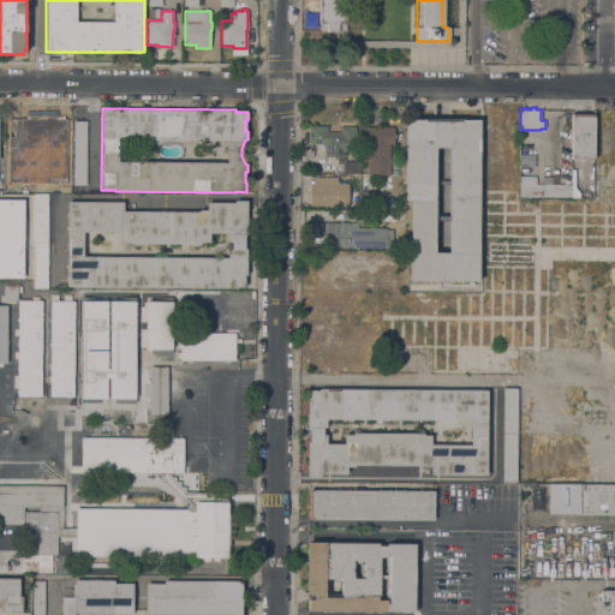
[(18,142),(18,144),(13,144),(13,142),(6,142),(7,115),(29,115),(29,143),(18,142)]
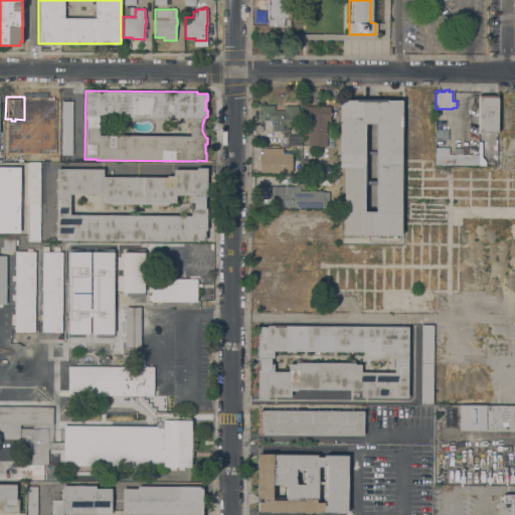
[(497,133),(478,133),(479,97),(497,97),(497,133)]
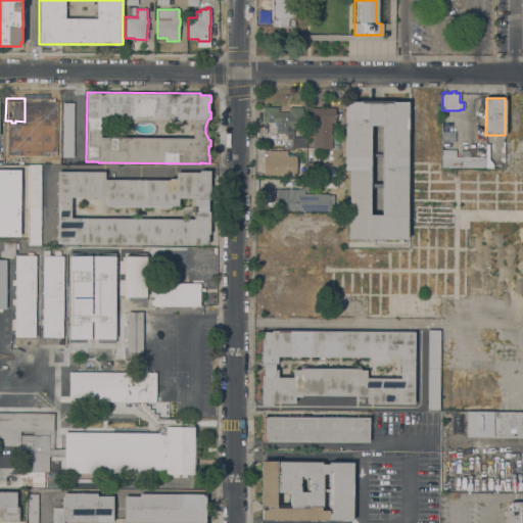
[(348,239),(349,171),(344,171),(345,101),(361,101),(361,103),(392,103),(392,102),(407,102),(407,103),(408,103),(407,239),(348,239)]
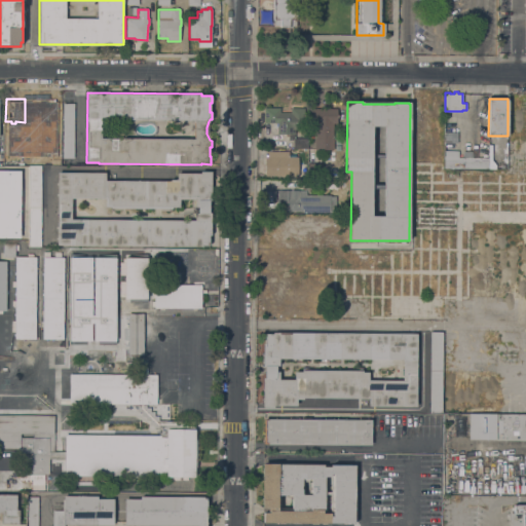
[(74,158),(63,158),(63,104),(74,104),(74,158)]
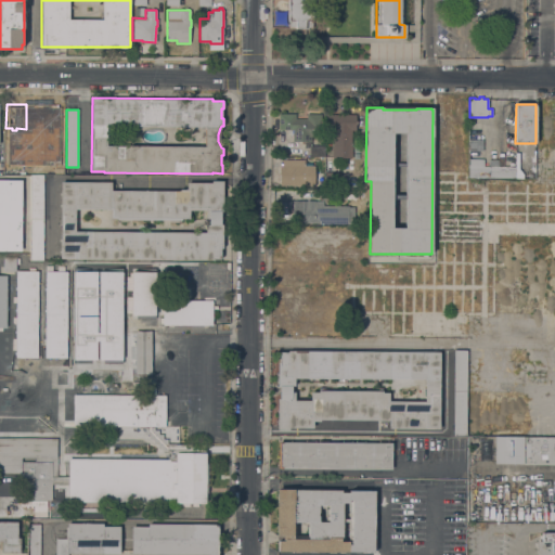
[(311,137),(311,141),(310,141),(310,146),(324,146),(324,157),(309,157),(309,147),(304,147),(304,141),(293,141),(293,136),(289,136),(289,131),(287,131),(287,130),(279,129),(279,114),(295,114),(295,119),(307,119),(307,114),(321,114),(321,137),(311,137)]
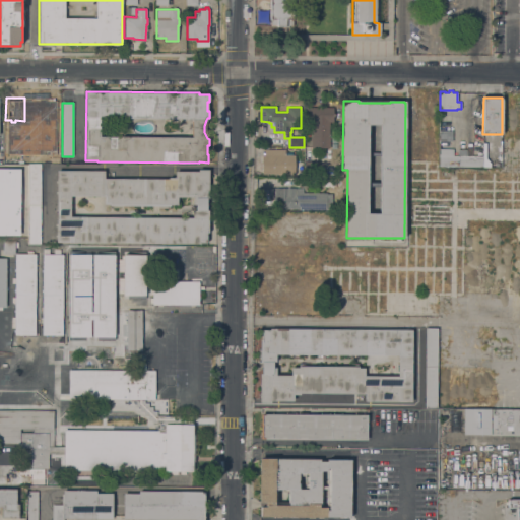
[(305,122),(306,107),(333,108),(333,122),(329,122),(329,137),(329,148),(312,147),(312,122),(305,122)]
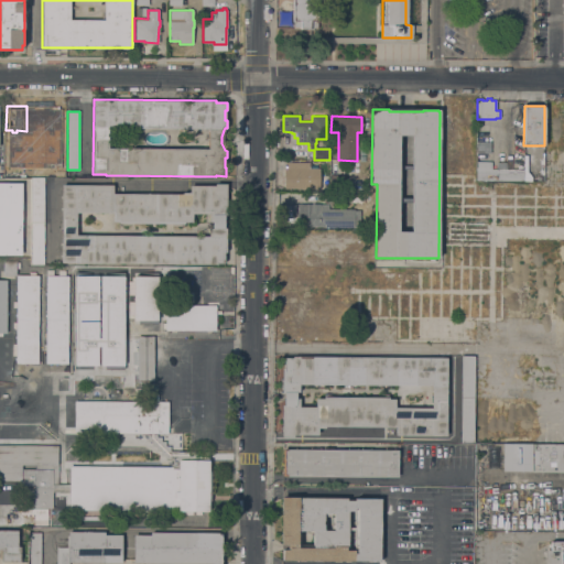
[(56,117),(56,120),(63,120),(63,137),(57,137),(57,140),(52,140),(52,148),(33,148),(34,117),(56,117)]
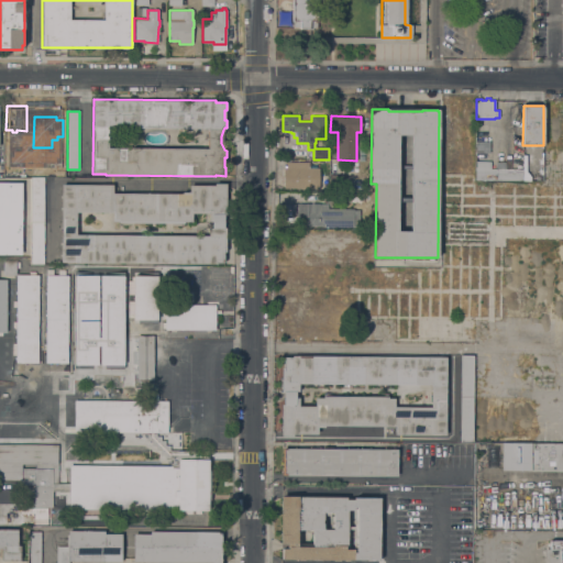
[(29,161),(8,159),(8,145),(29,145),(29,161)]
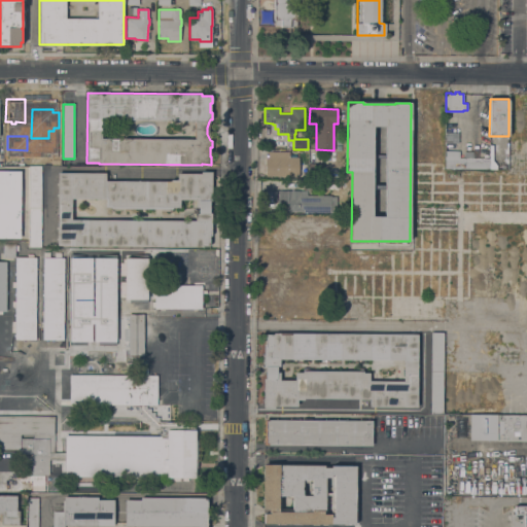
[(445,151),(459,151),(459,157),(489,157),(489,169),(445,169),(445,151)]
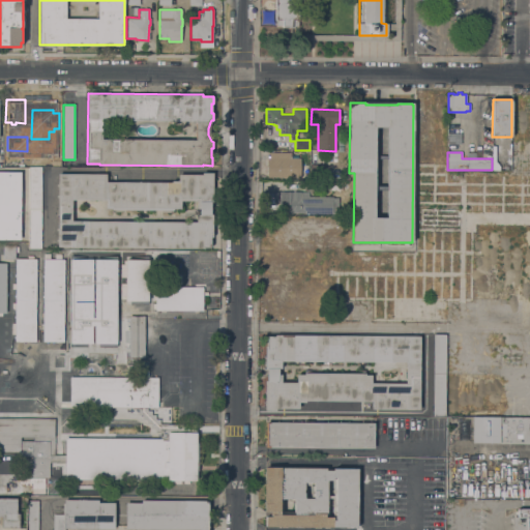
[(35,157),(35,156),(43,156),(43,154),(51,154),(51,153),(57,153),(57,162),(51,162),(51,166),(36,165),(36,166),(31,166),(31,157),(35,157)]
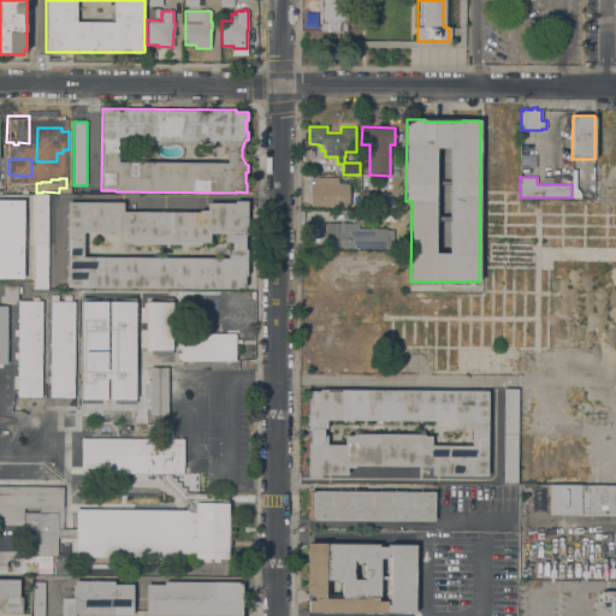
[(311,184),(314,184),(314,178),(337,178),(337,184),(341,184),(341,182),(347,182),(347,184),(349,184),(349,206),(311,206),(311,184)]
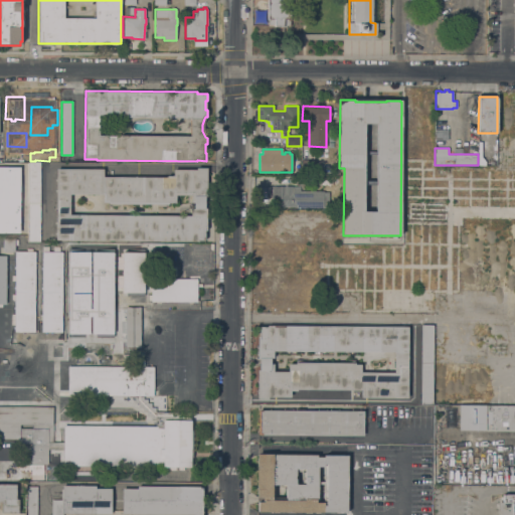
[(316,160),(316,175),(302,174),(302,159),(316,160)]
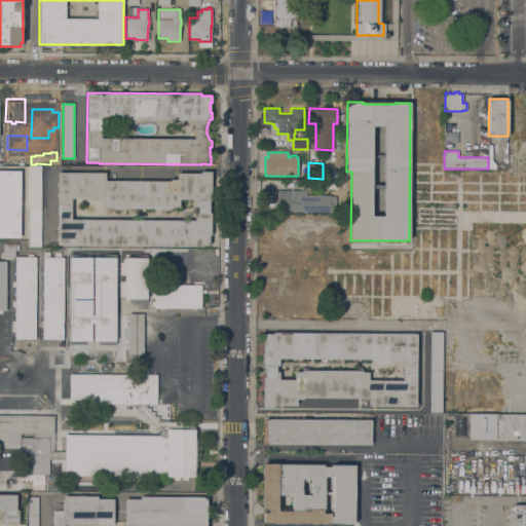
[(29,166),(41,166),(41,247),(28,247),(29,239),(29,166)]
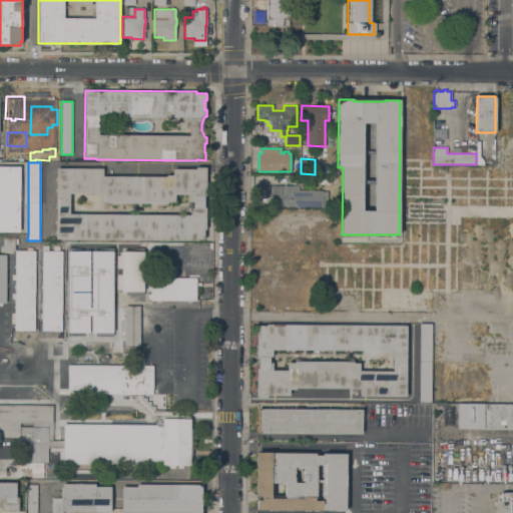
[(0,231),(0,165),(20,166),(19,231),(0,231)]
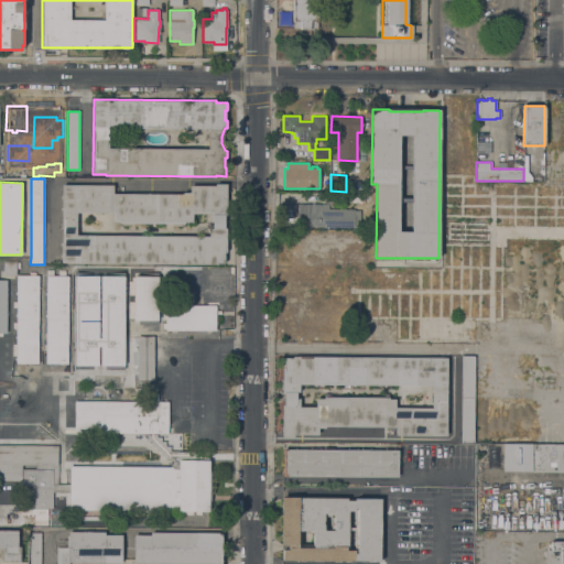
[(61,263),(62,184),(112,185),(112,194),(183,194),(183,193),(190,193),(190,185),(215,186),(215,184),(227,184),(226,215),(225,215),(224,228),(226,228),(226,252),(224,252),(224,262),(216,262),(216,264),(61,263)]
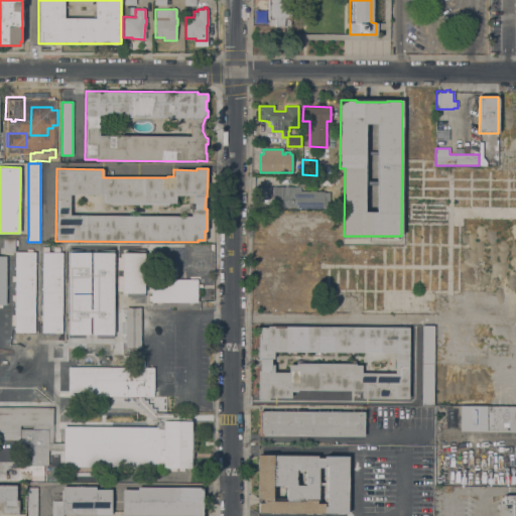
[(298,176),(310,177),(316,177),(316,186),(298,185),(298,176)]
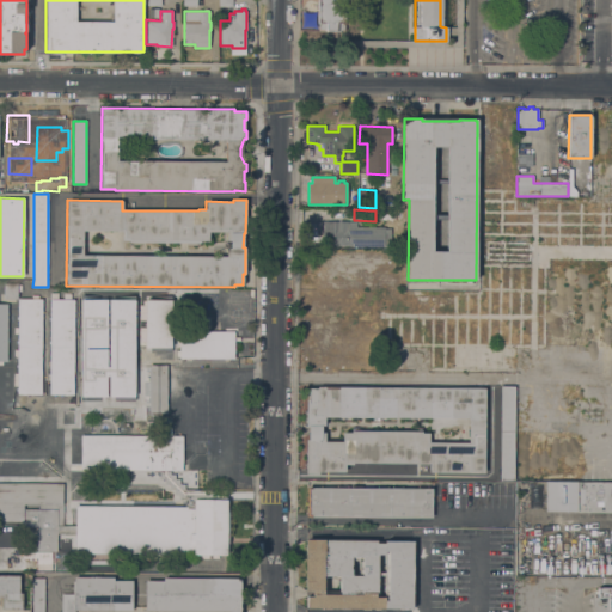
[(385,227),(384,248),(353,246),(323,245),(323,221),(347,221),(347,226),(349,226),(385,227)]
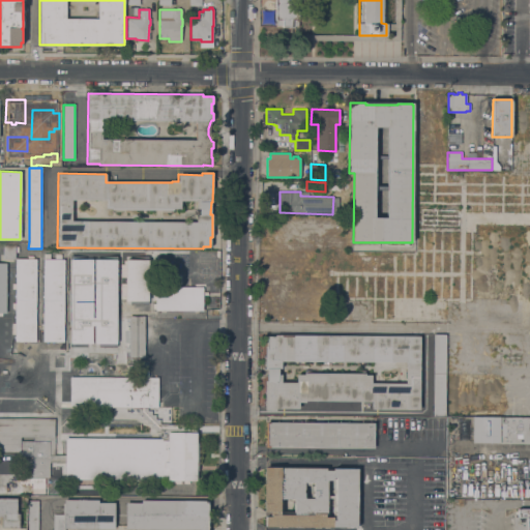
[(16,245),(16,259),(3,259),(3,245),(16,245)]
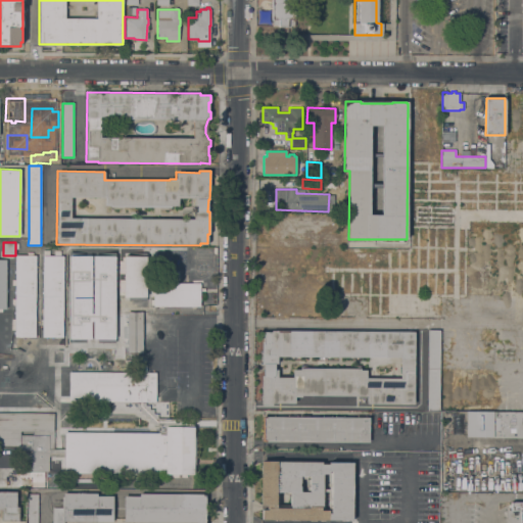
[(27,339),(24,339),(24,337),(14,337),(15,255),(36,255),(35,337),(27,337),(27,339)]
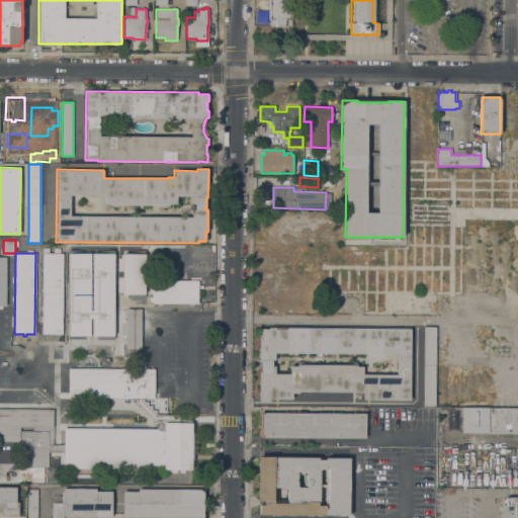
[(63,253),(62,334),(41,334),(42,253),(63,253)]
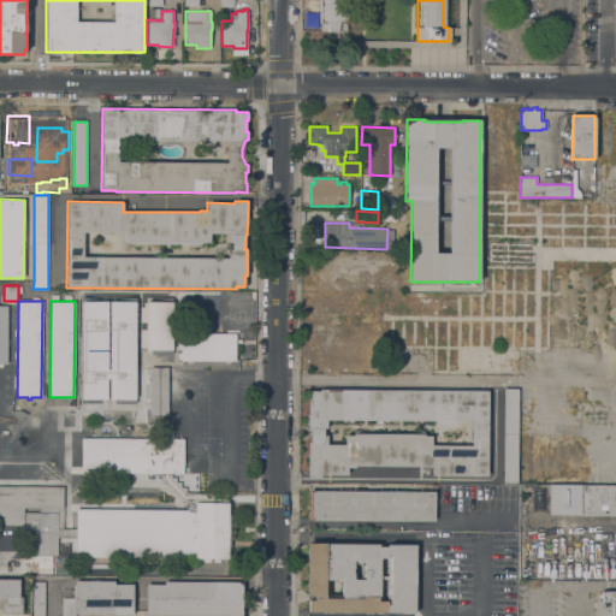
[(87,400),(87,403),(82,403),(82,301),(108,302),(107,327),(110,327),(111,302),(136,302),(135,403),(131,403),(131,400),(110,400),(110,378),(107,378),(107,400),(87,400)]
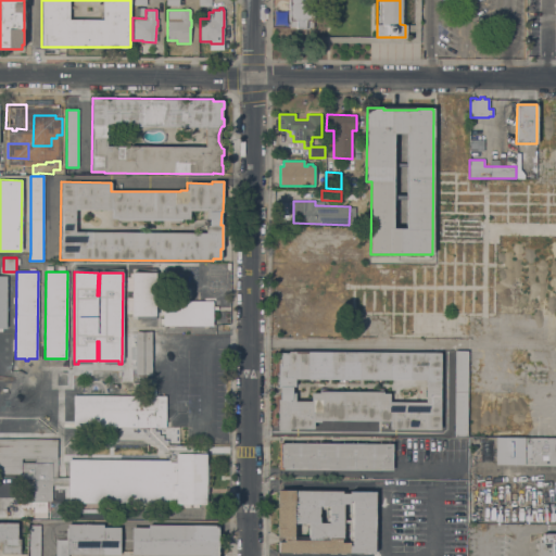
[(131,316),(133,273),(155,273),(155,319),(151,319),(151,316),(131,316)]
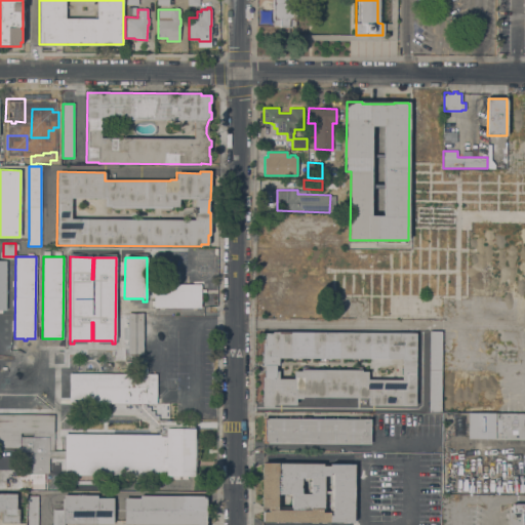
[(154,284),(201,284),(201,289),(206,289),(206,292),(201,292),(201,300),(202,300),(202,305),(201,305),(201,308),(154,308),(154,284)]
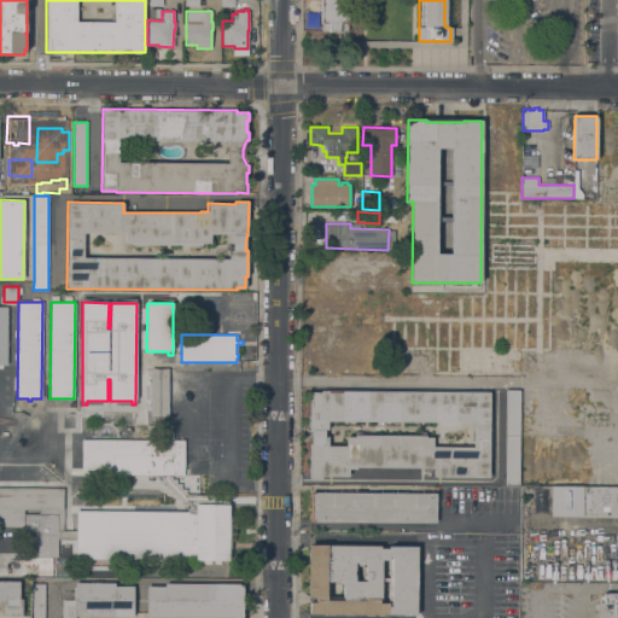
[(168,417),(150,417),(151,368),(153,368),(153,367),(157,367),(157,368),(169,368),(168,417)]
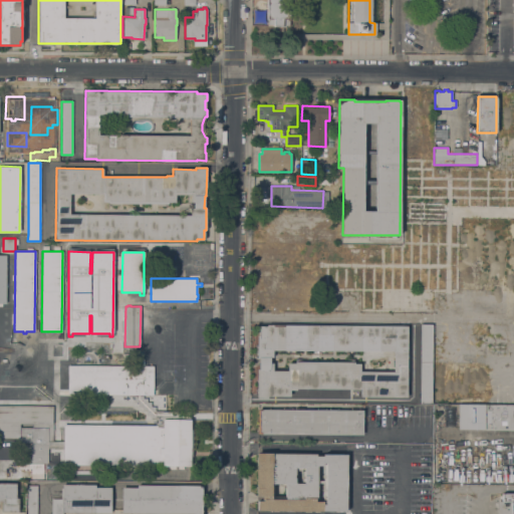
[(432,323),(432,404),(420,404),(420,323),(432,323)]
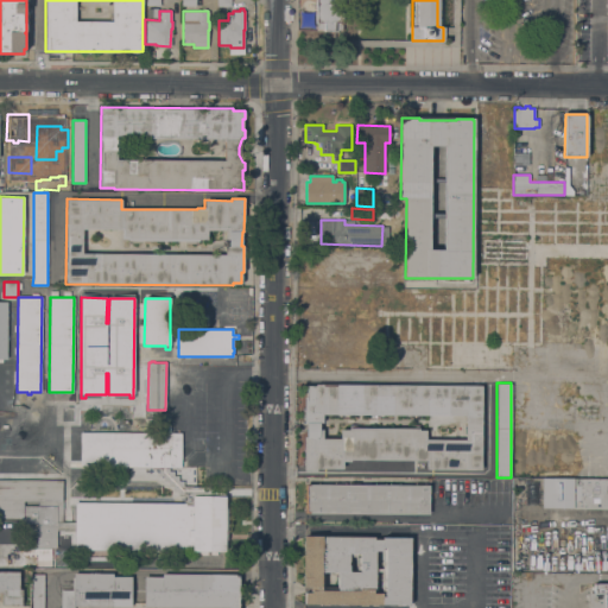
[(304,470),(304,467),(302,467),(302,458),(304,458),(304,437),(306,437),(306,423),(304,423),(304,393),(306,393),(306,385),(316,385),(482,386),(481,469),(426,469),(426,460),(350,460),(350,461),(342,461),(342,468),(316,468),(316,470),(304,470)]
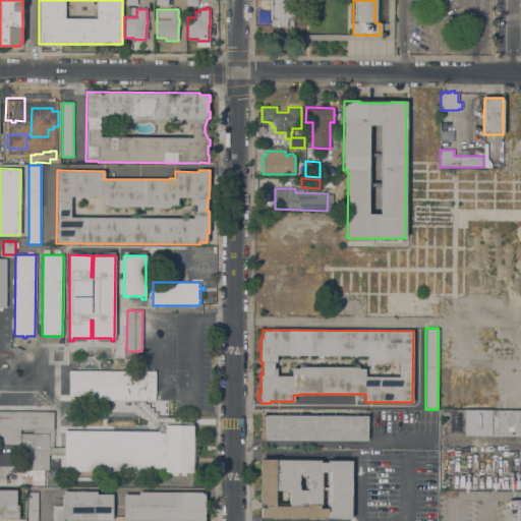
[(136,400),(68,400),(68,370),(156,371),(155,401),(145,401),(145,403),(149,403),(149,408),(154,408),(154,412),(158,412),(158,416),(161,416),(192,416),(192,425),(193,425),(193,435),(194,435),(194,463),(193,463),(193,472),(186,472),(186,475),(180,475),(180,472),(178,472),(178,475),(167,475),(167,472),(165,472),(64,471),(64,465),(63,465),(63,457),(64,457),(64,454),(64,447),(64,429),(158,430),(158,424),(153,424),(153,420),(149,420),(149,416),(145,415),(145,412),(140,412),(140,407),(136,407),(136,400)]
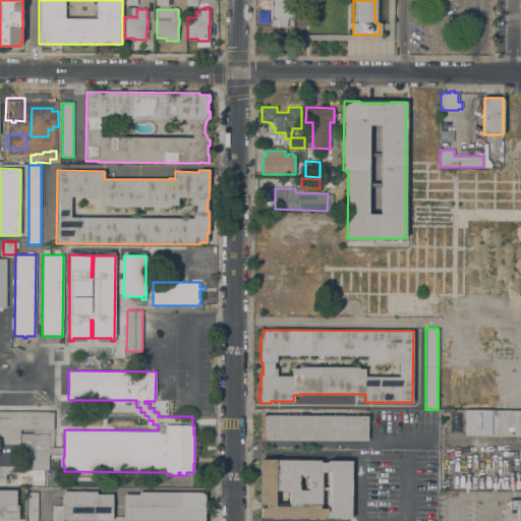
[(520,437),(464,437),(464,410),(520,410),(520,437)]
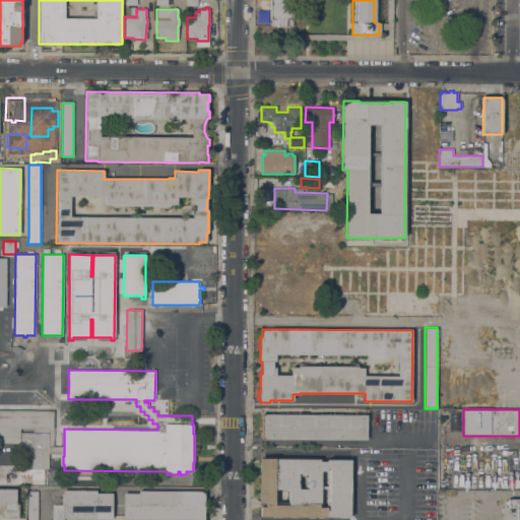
[(30,468),(30,453),(21,453),(21,448),(19,448),(19,444),(0,444),(0,410),(53,410),(53,447),(48,447),(48,453),(48,468),(30,468)]
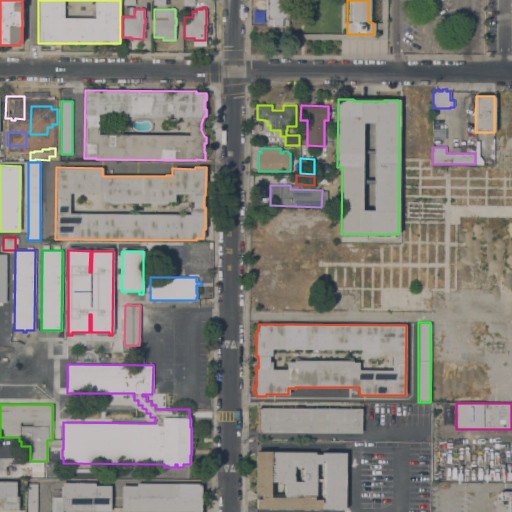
[(256,408),(260,408),(260,406),(268,406),(268,408),(282,408),(282,406),(291,406),(291,408),(294,408),(294,406),(302,406),(302,408),(315,408),(315,406),(324,407),(324,408),(328,408),(328,407),(336,407),(336,408),(349,408),(349,407),(358,407),(358,408),(361,408),(361,433),(256,432),(256,408)]
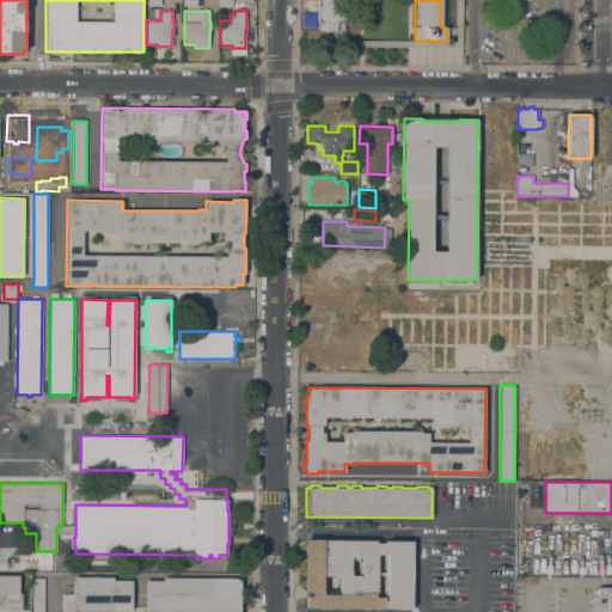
[(543,508),(542,485),(525,487),(526,508),(543,508)]
